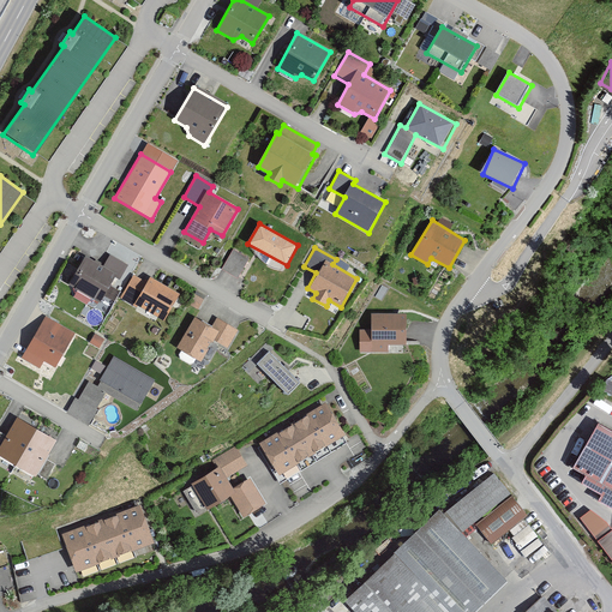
[(237,277),(246,259),(232,251),(222,269),(237,277)]
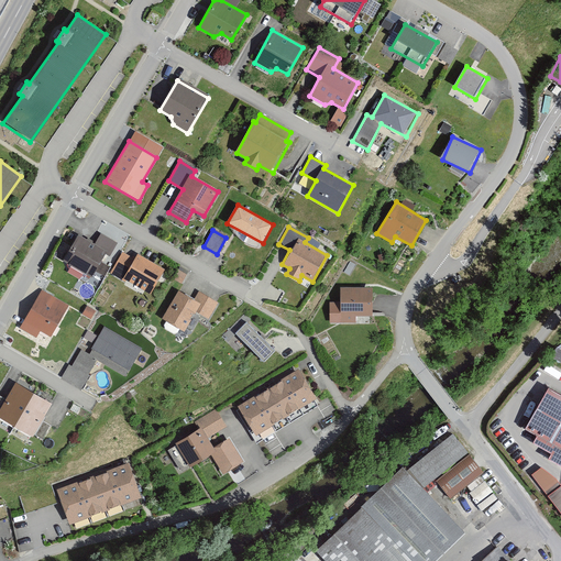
[(114,243),(99,235),(95,243),(77,234),(63,262),(91,278),(105,253),(108,255),(114,243)]
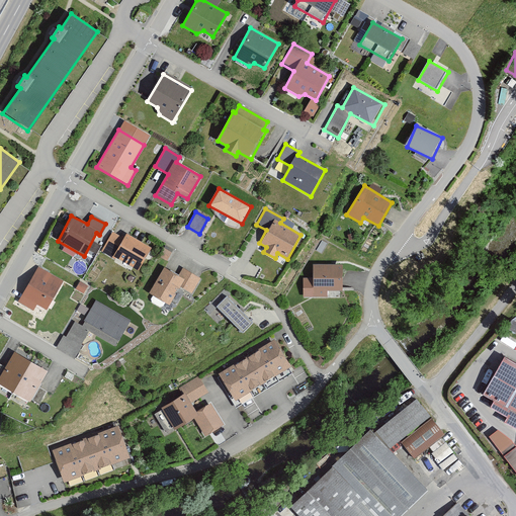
[(151,247),(125,234),(123,238),(111,232),(100,253),(114,261),(115,258),(139,270),(151,247)]
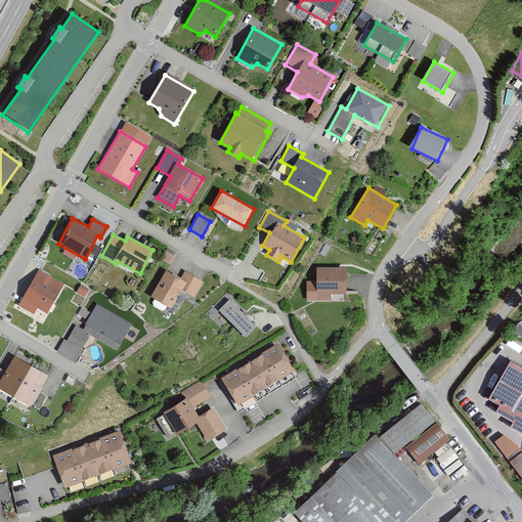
[(38,266),(16,302),(32,311),(36,304),(45,309),(62,280),(38,266)]
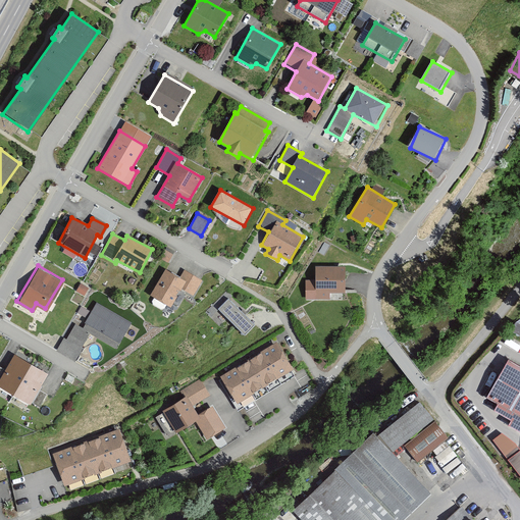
[(346,266),(316,266),(315,298),(328,298),(328,292),(345,293),(346,266)]
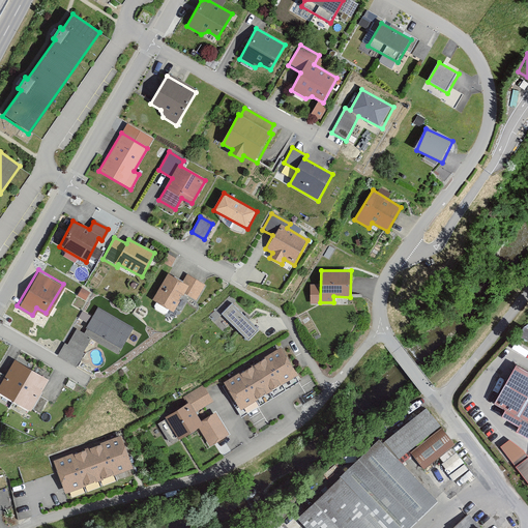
[(185,274),(181,282),(167,274),(153,299),(175,312),(184,293),(196,299),(204,285),(185,274)]
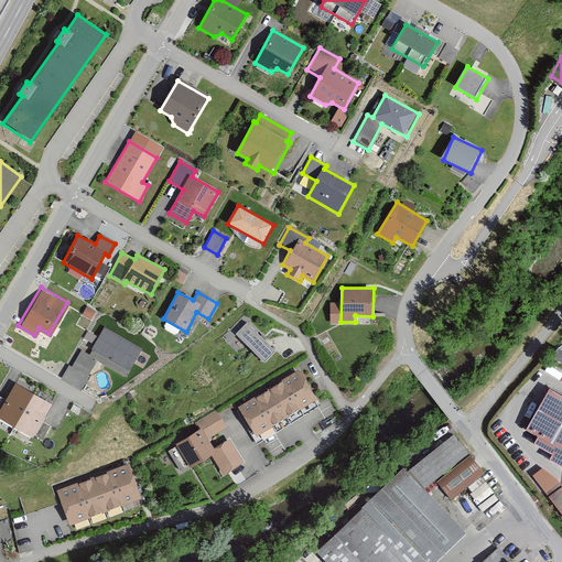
[(101,323),(86,350),(95,356),(123,373),(140,345),(101,323)]
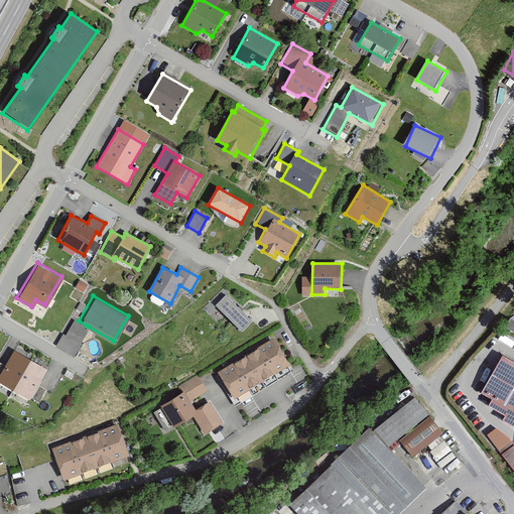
[(251,319),(227,296),(218,305),(242,329),(251,319)]
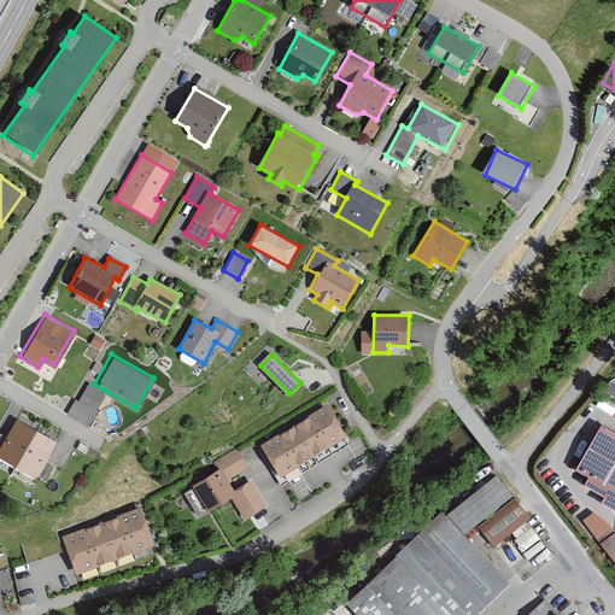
[(94,406),(104,390),(94,384),(86,380),(76,397),(72,396),(65,409),(89,422),(97,409),(94,406)]
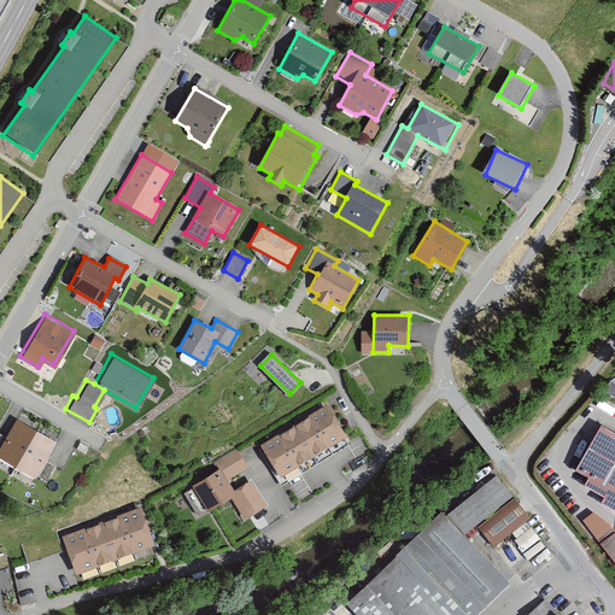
[(346,437),(327,404),(261,445),(280,476),(346,437)]
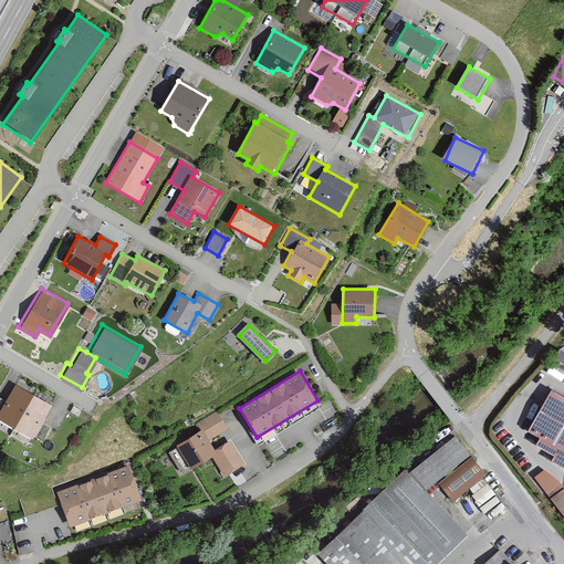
[(52,404),(14,385),(0,414),(0,419),(35,438),(52,404)]
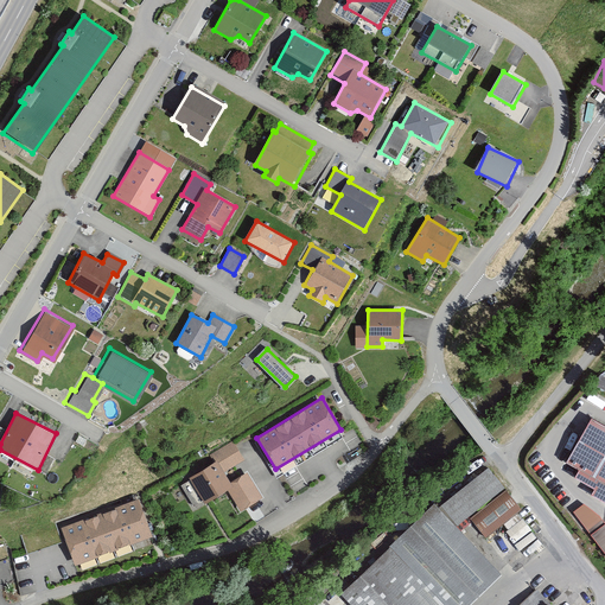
[(604,426),(592,419),(567,462),(580,469),(575,477),(597,489),(593,495),(604,502),(604,426)]
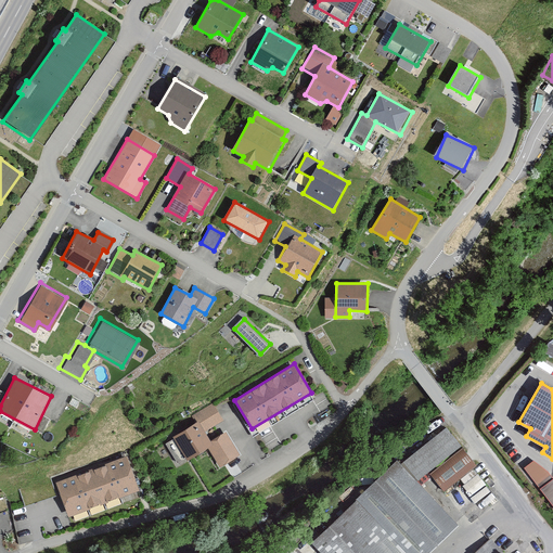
[(220,420),(210,402),(191,414),(195,422),(172,436),(174,438),(165,444),(175,461),(184,455),(187,460),(213,445),(204,431),(220,420)]
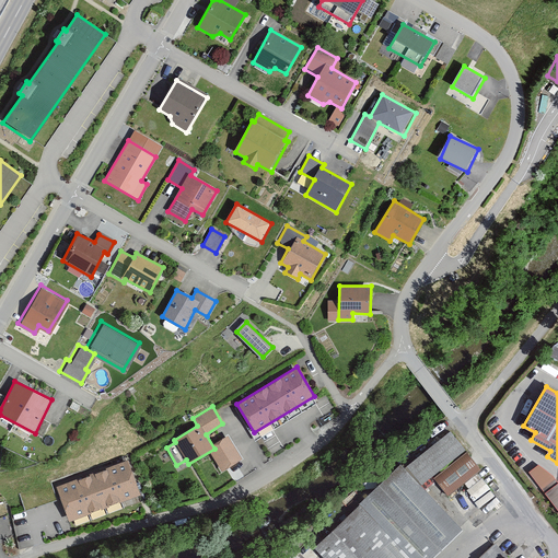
[(429,557),(461,529),(419,485),(464,449),(449,431),(403,468),(399,465),(312,547),(322,557),(429,557)]
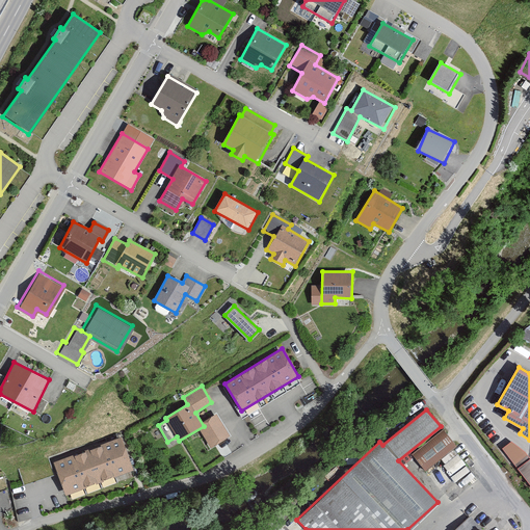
[(454,445),(441,429),(411,454),(423,470),(454,445)]
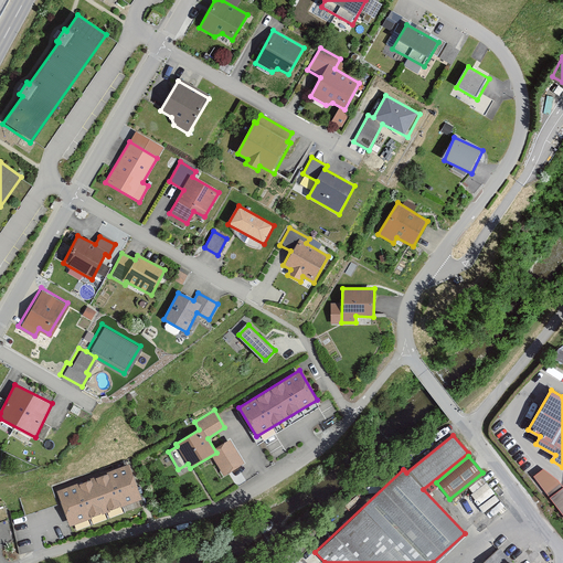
[(140,499),(127,465),(56,490),(68,526),(140,499)]
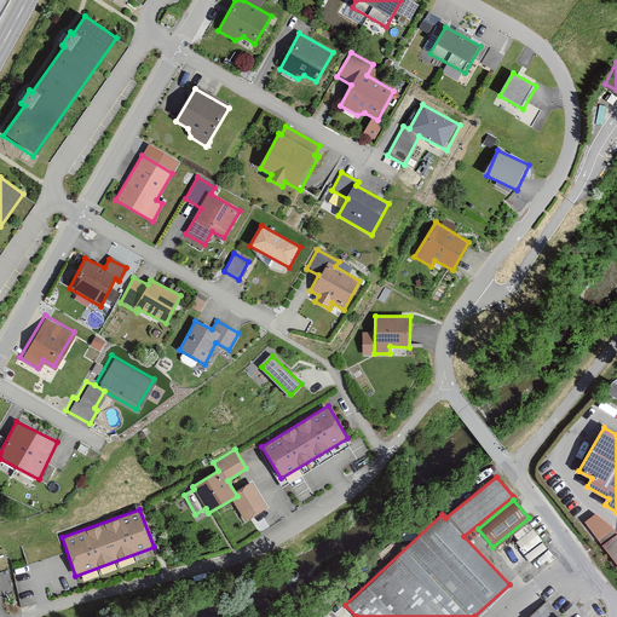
[(616,532),(612,526),(594,513),(584,520),(616,564),(616,532)]
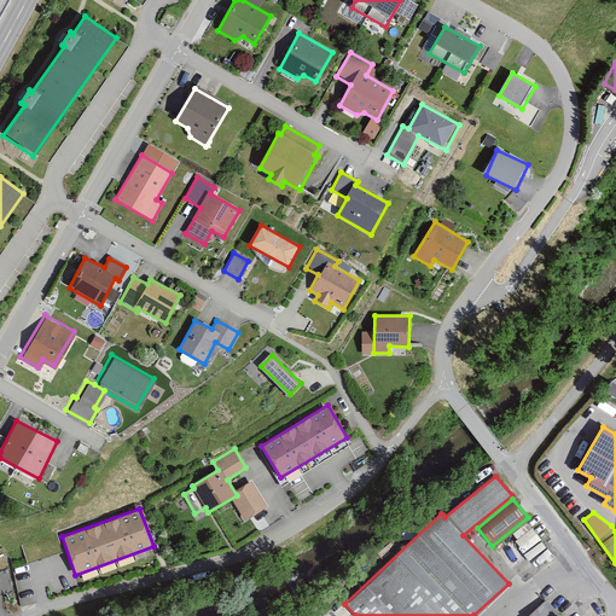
[(533,522),(513,534),(527,556),(546,544),(533,522)]
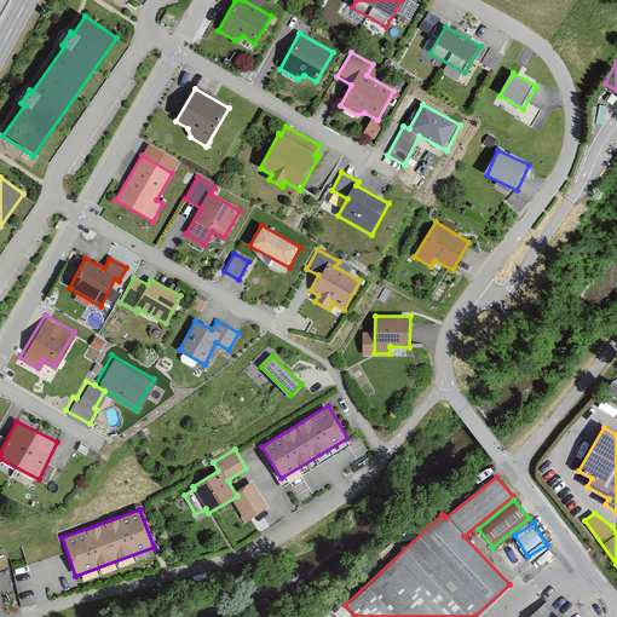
[(560,616),(545,599),(525,616),(560,616)]
